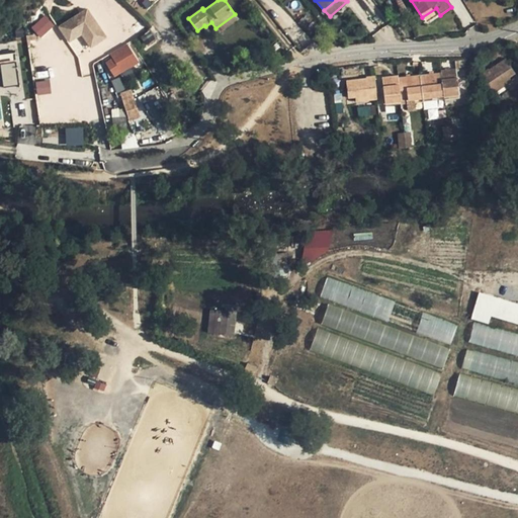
[(436,8),(422,17),(426,23),(440,15),(436,8)]
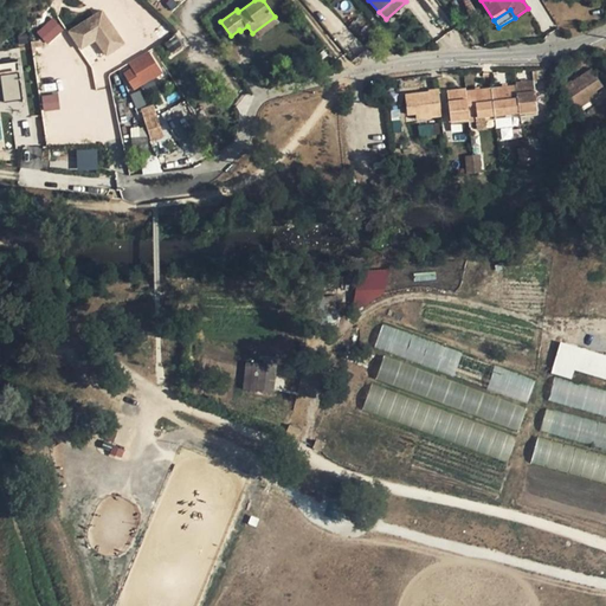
[(103,11),(69,33),(82,53),(97,44),(105,56),(124,44),(103,11)]
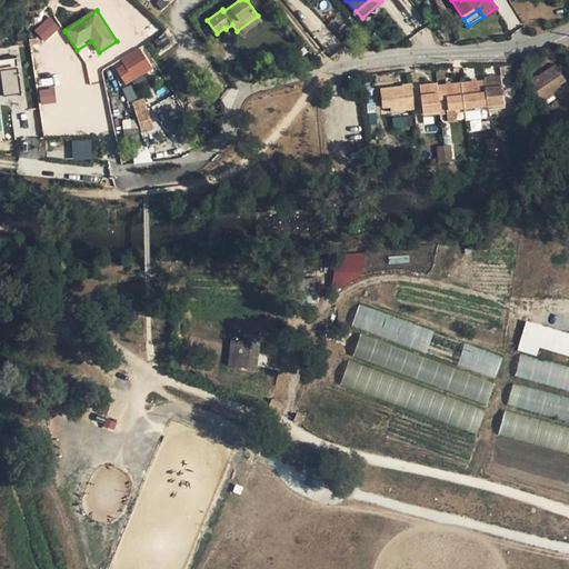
[(258,16),(237,31),(240,36),(261,20),(258,16)]
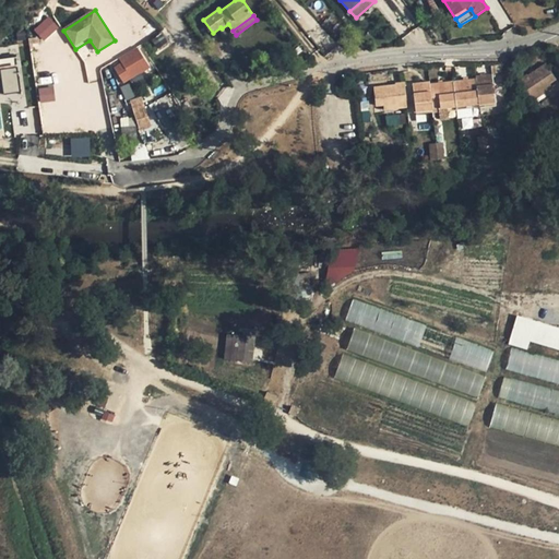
[(43,40),(58,28),(49,16),(33,28),(43,40)]
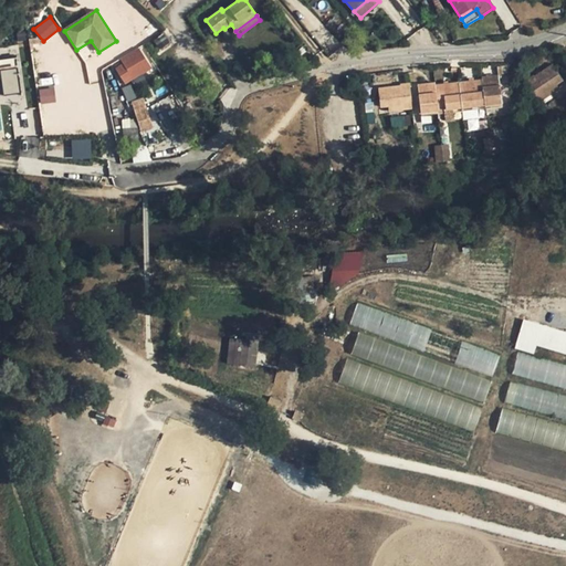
[(152,70),(139,50),(122,60),(124,64),(117,69),(126,84),(152,70)]
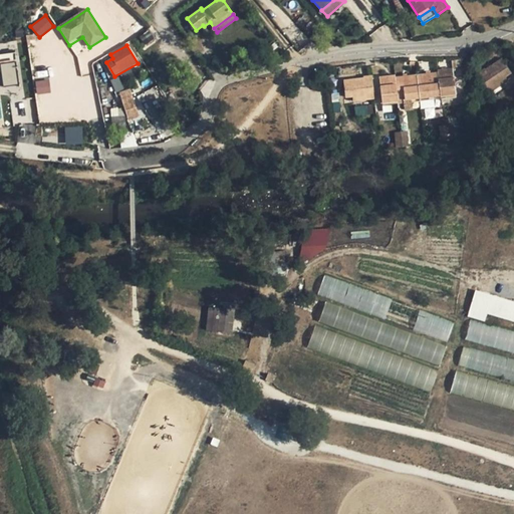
[(3,86),(18,84),(14,52),(0,53),(0,73),(1,73),(3,86)]
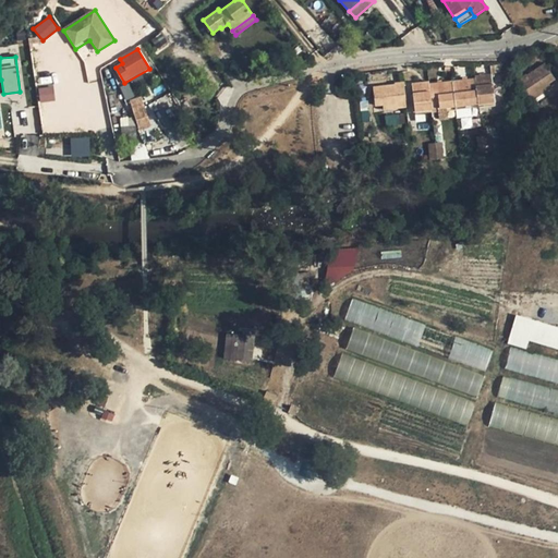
[(518,80),(532,100),(552,87),(548,83),(555,79),(545,63),(526,75),(525,74),(518,80)]
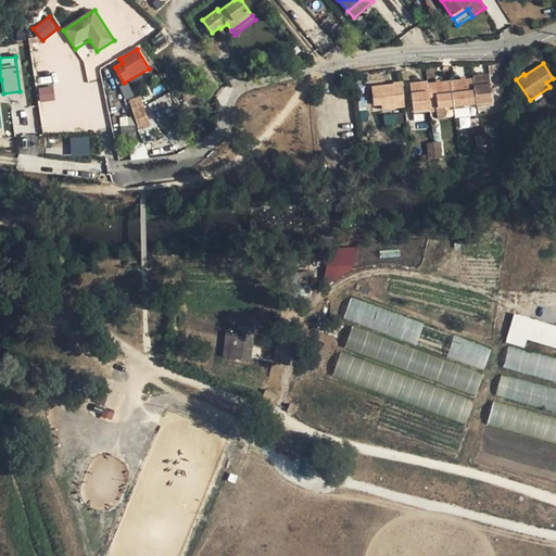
[(474,78),(477,102),(493,101),(490,74),(474,76),(474,78)]
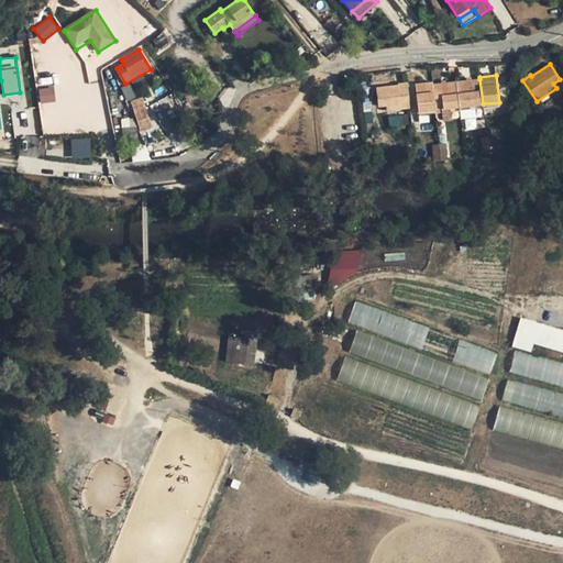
[(456,81),(460,107),(473,106),(483,103),(479,79),(456,81)]
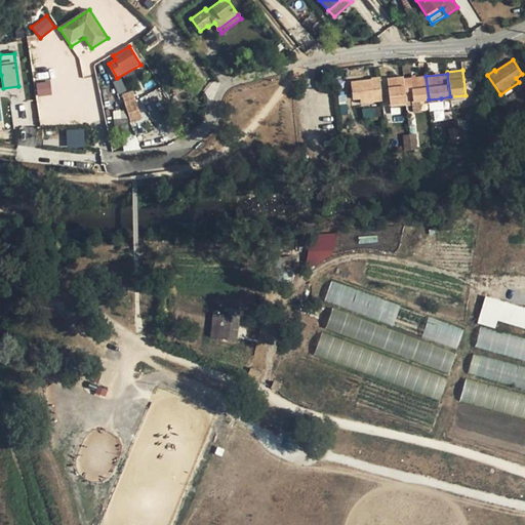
[(387,78),(389,88),(391,105),(406,103),(404,79),(403,76),(387,78)]
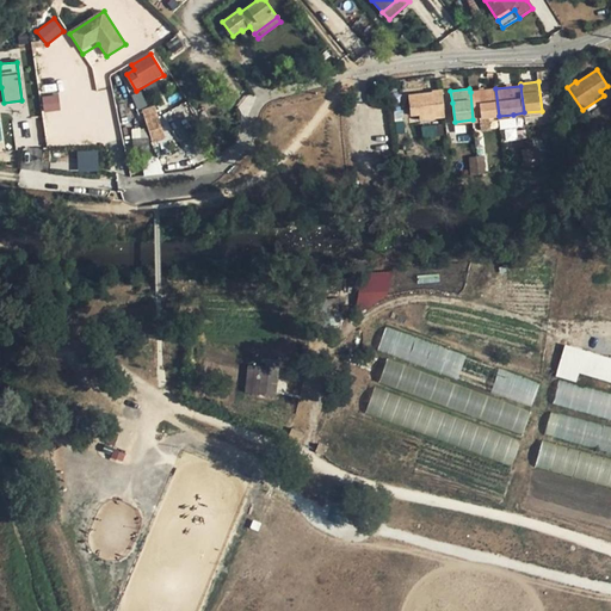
[(470,92),(473,119),(480,118),(481,131),(491,130),(489,117),(499,116),(495,88),(470,92)]
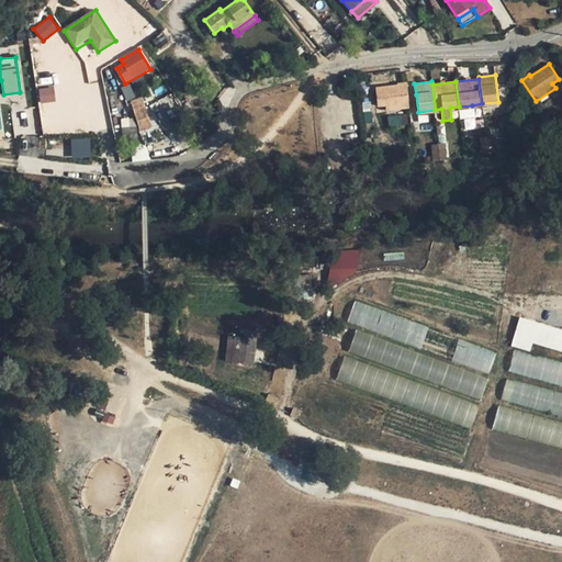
[(375,87),(378,107),(385,105),(386,110),(409,108),(408,96),(406,85),(406,82),(397,83),(397,85),(375,87)]
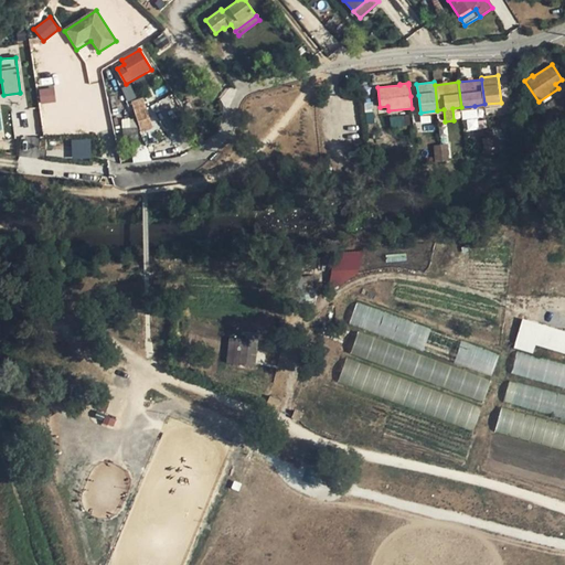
[(408,85),(411,96),(418,95),(416,84),(408,85)]
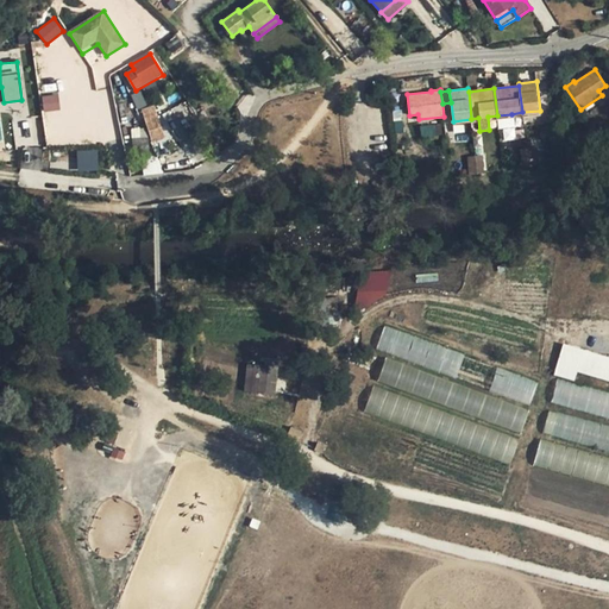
[(138,110),(146,106),(143,93),(133,95),(138,110)]
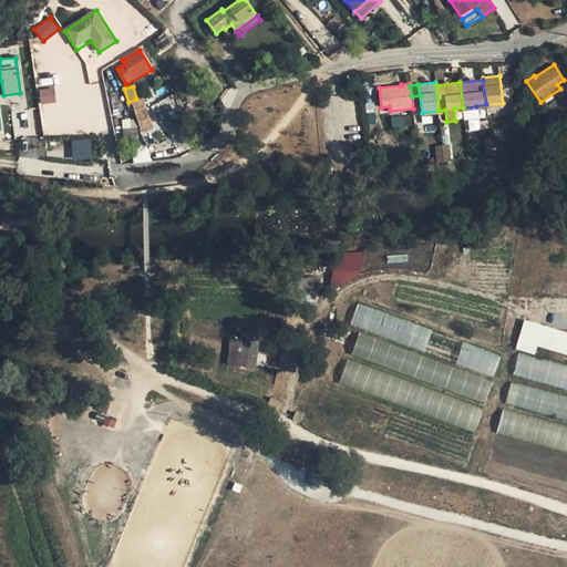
[(41,91),(42,104),(54,104),(54,90),(41,91)]
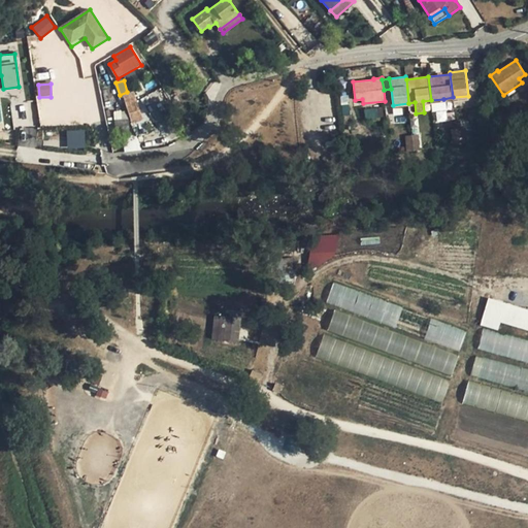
[(132,124),(143,121),(134,92),(123,96),(132,124)]
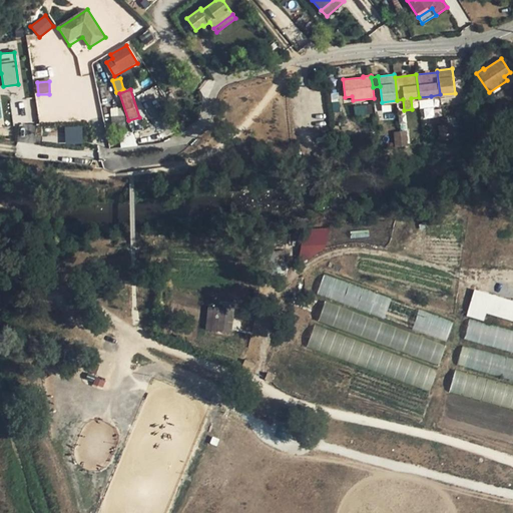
[(431,96),(419,97),(420,107),(432,106),(431,96)]
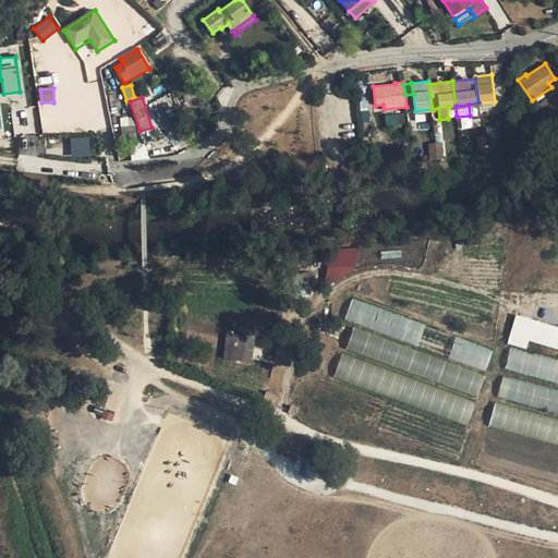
[(189,133),(195,129),(189,119),(182,124),(189,133)]
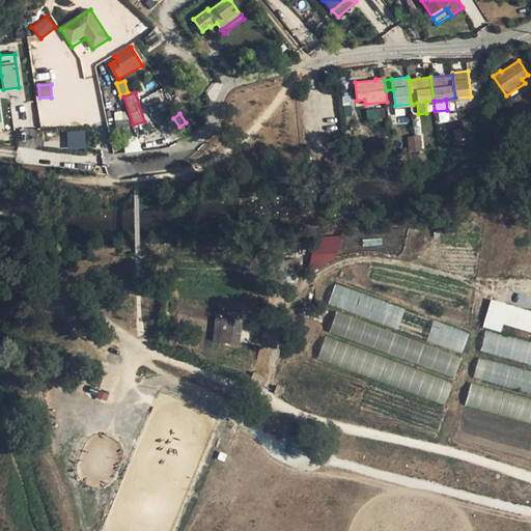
[(116,133),(130,132),(129,119),(115,120),(116,133)]
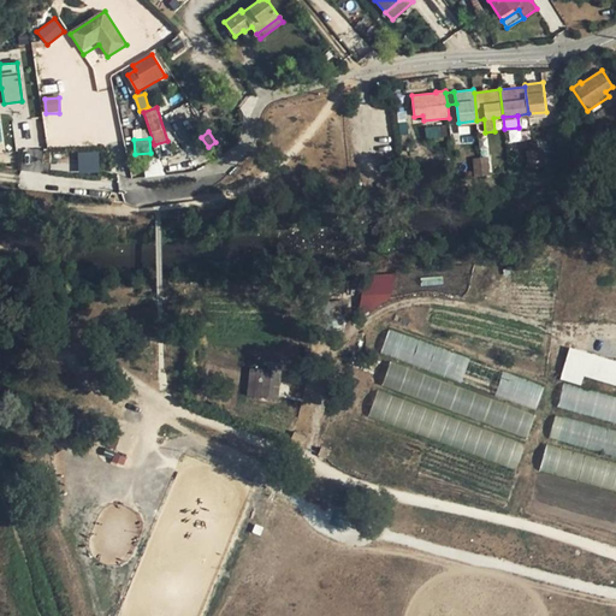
[(533,150),(537,169),(545,167),(543,149),(533,150)]
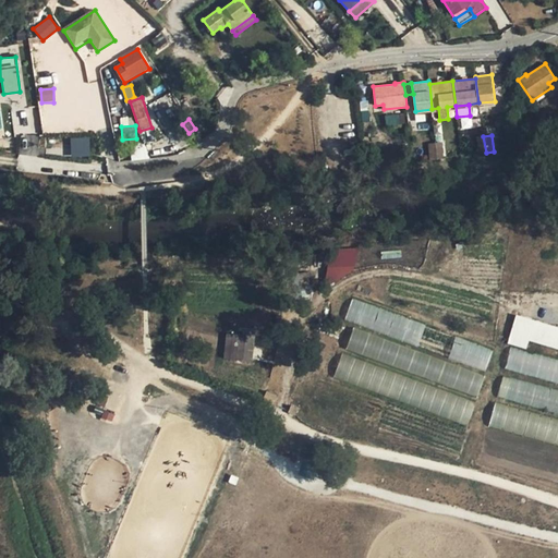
[(71,157),(91,156),(89,136),(70,137),(71,157)]
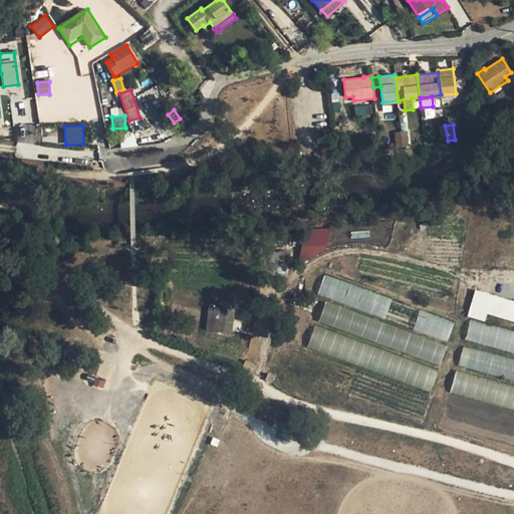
[(303,257),(330,254),(327,227),(300,230),(303,257)]
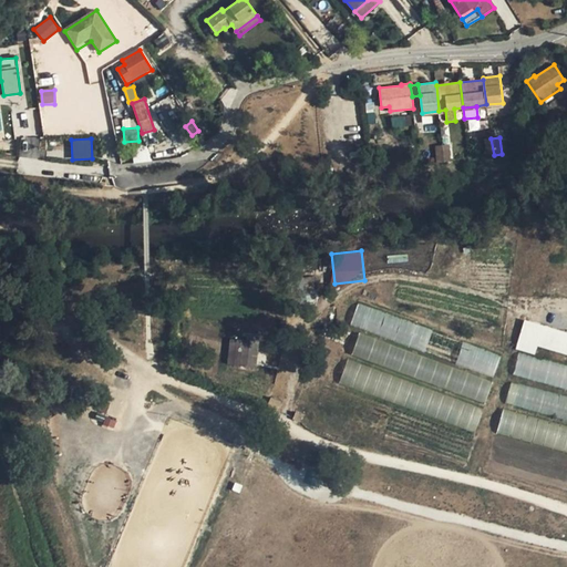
[(359,301),(349,327),(493,382),(503,357),(359,301)]
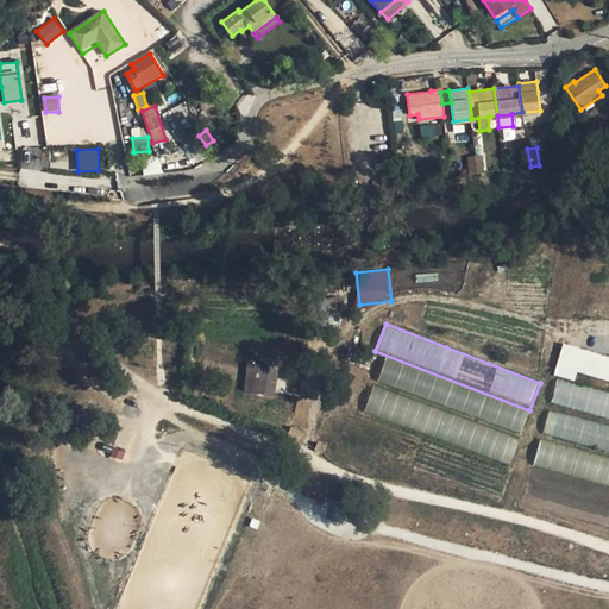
[(556,377),(576,380),(577,375),(608,380),(608,353),(560,346),(556,377)]
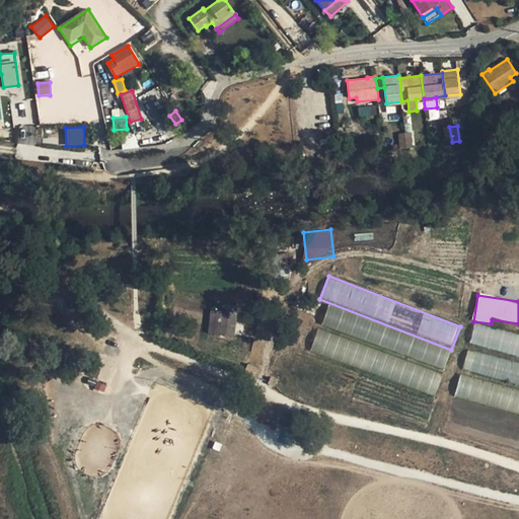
[(450,350),(327,304),(320,322),(443,369),(450,350)]
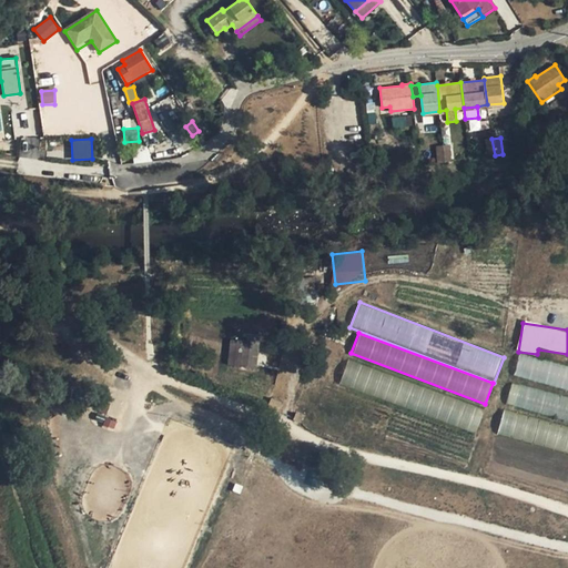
[(229,366),(257,367),(259,337),(230,336),(229,366)]
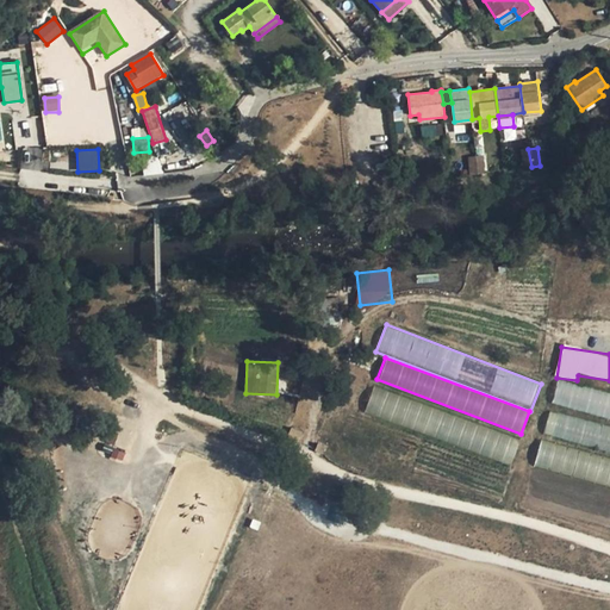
[(609,394),(558,380),(551,405),(609,421),(609,394)]
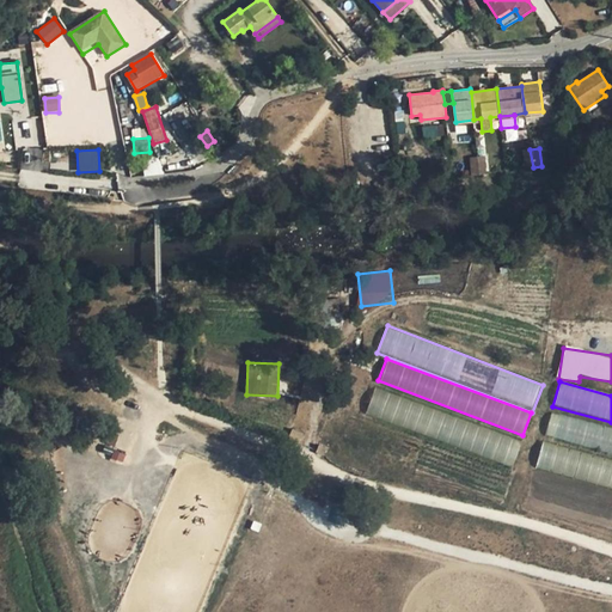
[(520,439),(375,387),(366,412),(510,465),(520,439)]
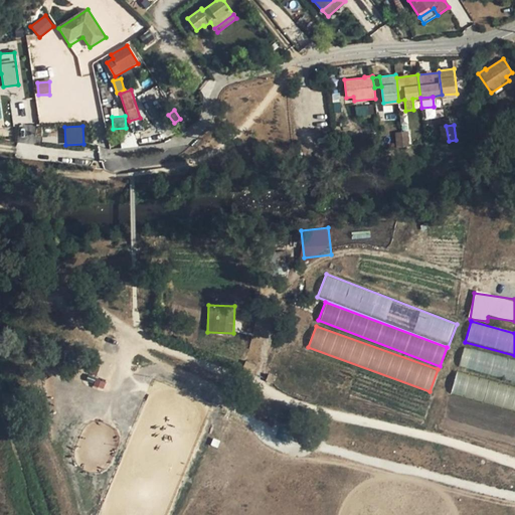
[(514,361),(463,348),(458,367),(514,381),(514,361)]
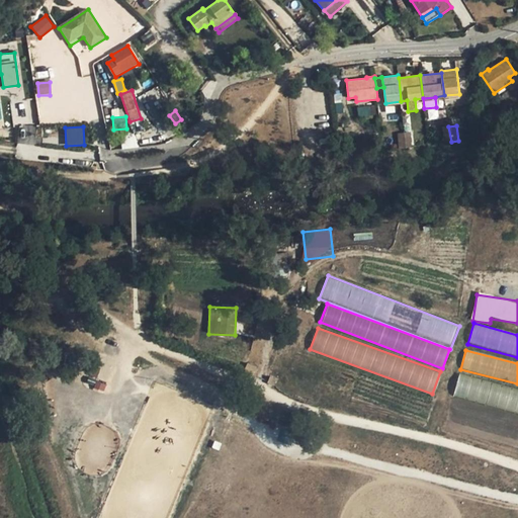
[(259,368),(248,362),(244,370),(255,376),(259,368)]
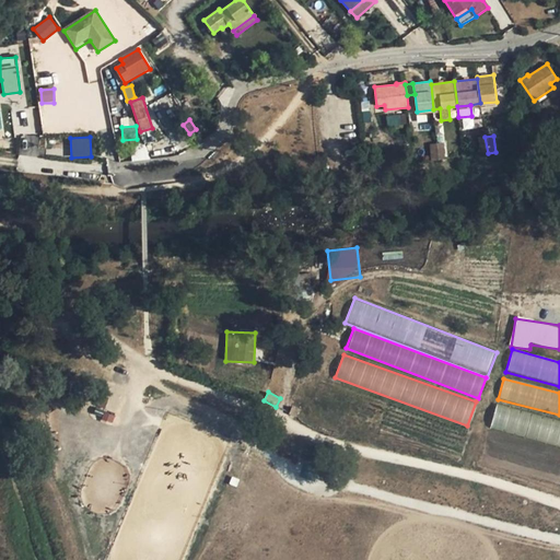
[(559,420),(494,401),(490,426),(559,444),(559,420)]
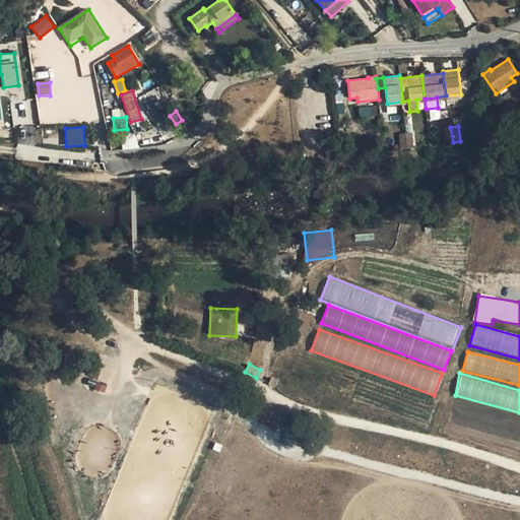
[(279,380),(272,376),(267,385),(274,388),(279,380)]
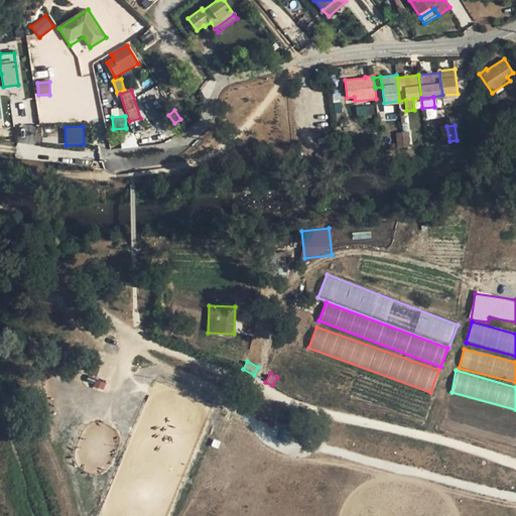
[(103,391),(106,382),(96,379),(94,388),(103,391)]
